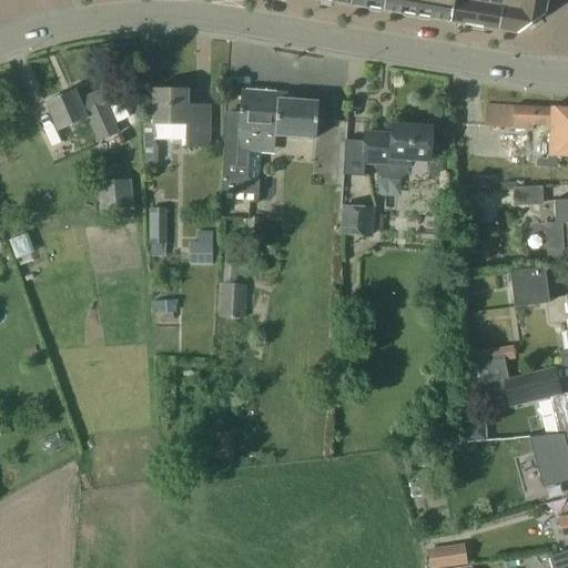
[(320,0),(465,24),(465,26),(483,28),(517,33),(518,34),(545,16),(545,14),(547,0),(320,0)]
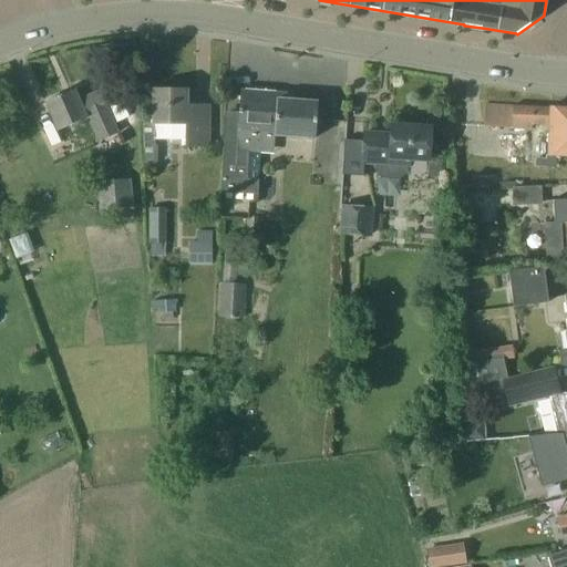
[(106,109),(107,107),(101,91),(79,101),(74,89),(45,102),(59,130),(86,117),(98,142),(117,133),(106,109)]
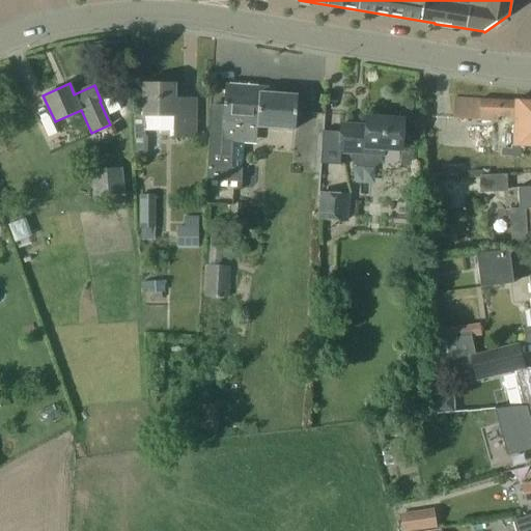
[(173,136),(195,136),(195,115),(184,115),(184,100),(175,100),(175,84),(144,84),(143,116),(145,116),(145,131),(173,131),(173,136)]
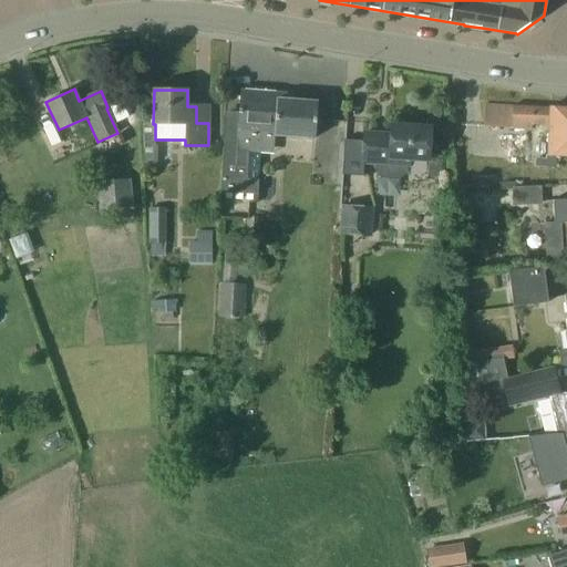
[(224,138),(222,179),(220,193),(257,194),(258,183),(261,134),(316,138),(317,117),(316,117),(317,102),(279,99),(280,93),(240,91),(237,140),(224,138)]
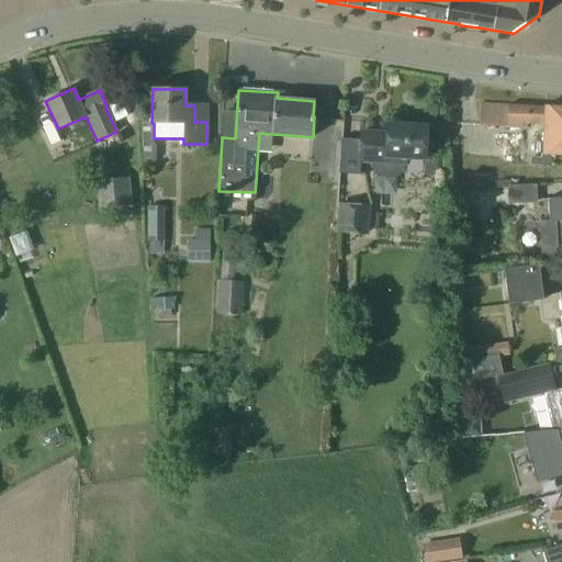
[(543,154),(561,155),(561,107),(546,107),(481,103),(480,125),(527,128),(527,124),(544,125),(543,154)]
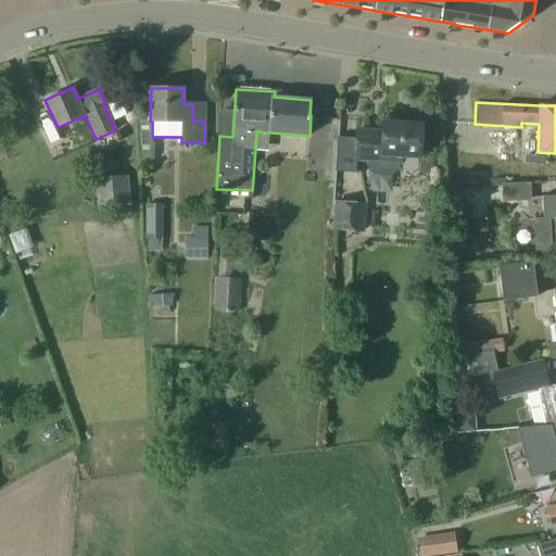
[(356,160),(369,161),(369,166),(374,174),(392,175),(400,168),(400,165),(402,165),(403,156),(420,158),(422,125),(384,123),(383,131),(358,130),(356,160)]
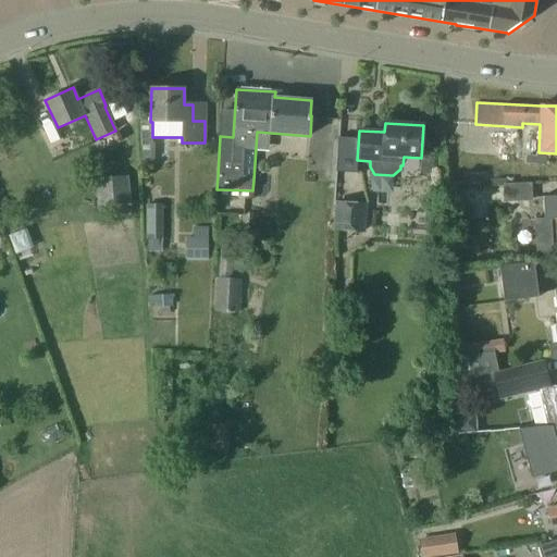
[(308,149),(308,136),(270,135),(269,148),(308,149)]
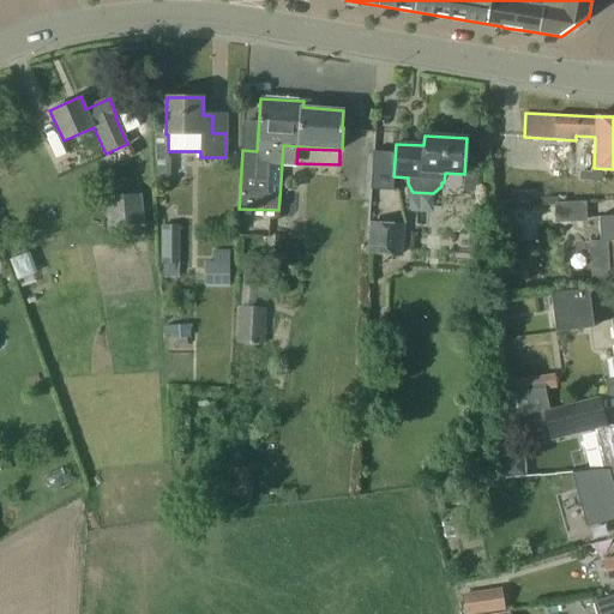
[(142,193),(124,194),(126,227),(144,226),(142,193)]
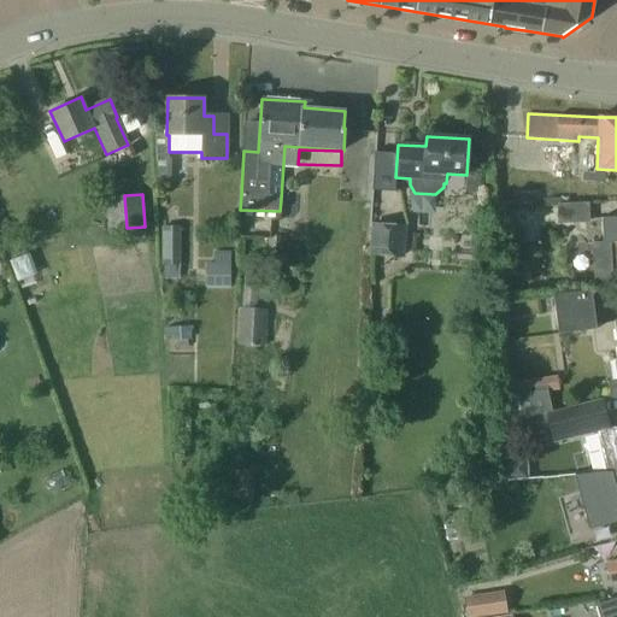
[(586,222),(586,201),(556,203),(556,222),(586,222)]
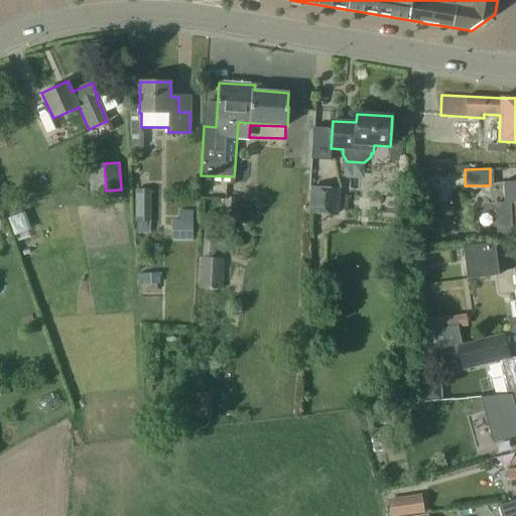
[(515,181),(503,182),(505,204),(496,205),(498,234),(515,232),(515,181)]
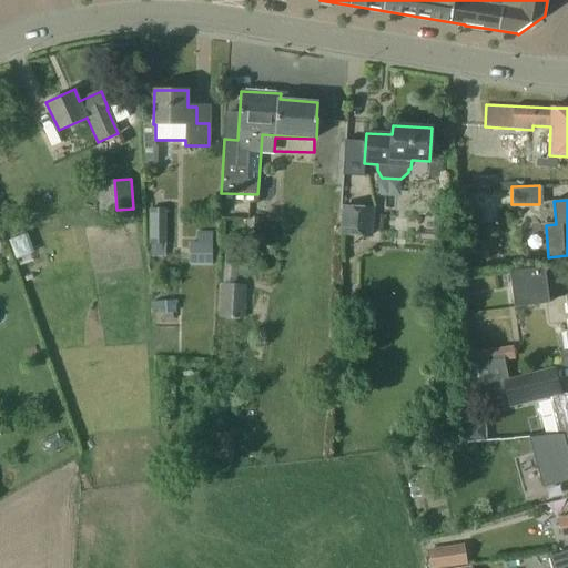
[(343,233),(373,236),(375,208),(345,205),(343,233)]
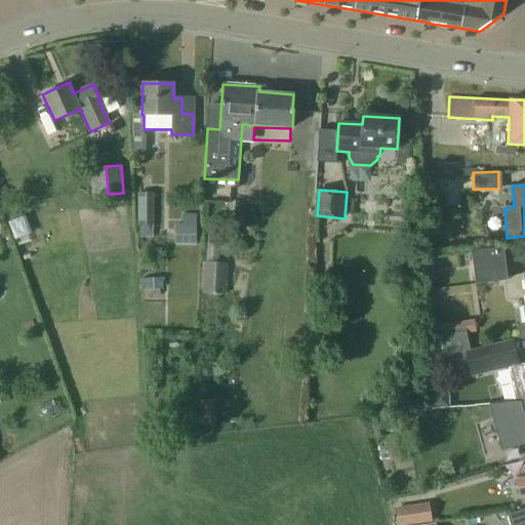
[(152,237),(153,193),(138,192),(137,236),(152,237)]
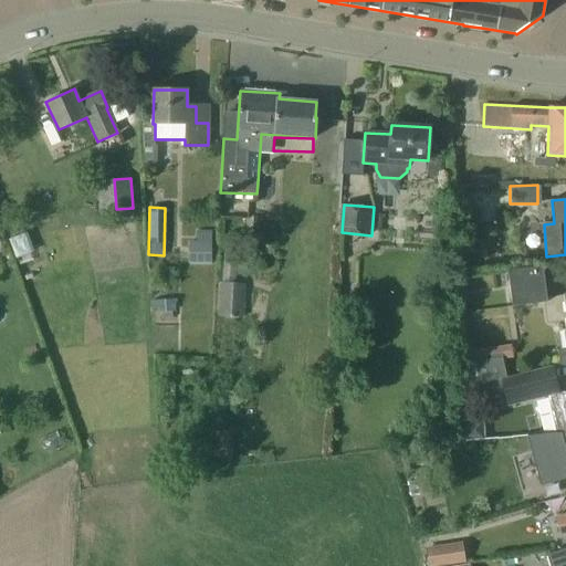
[(190,264),(212,264),(212,230),(197,230),(197,241),(190,241),(190,264)]
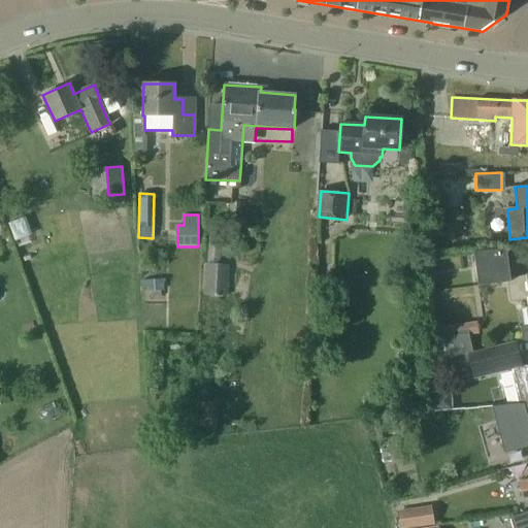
[(473,253),(479,286),(508,282),(510,282),(509,277),(506,249),(473,253)]
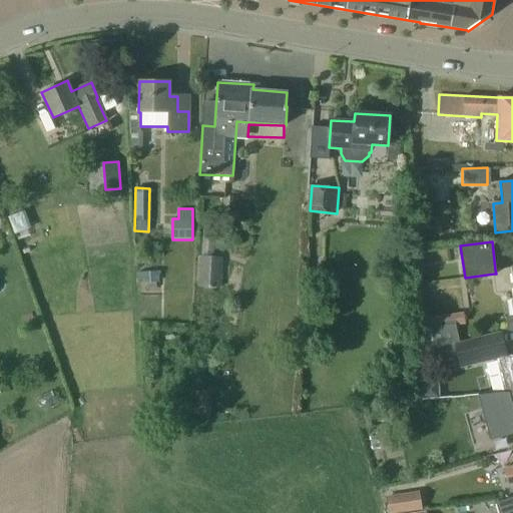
[(225,257),(214,257),(198,255),(196,289),(223,291),(225,257)]
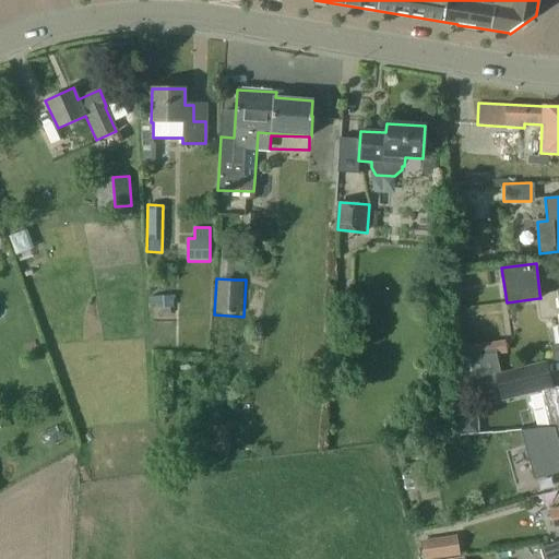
[(540,298),(538,298),(540,316),(558,313),(558,290),(539,294),(540,298)]
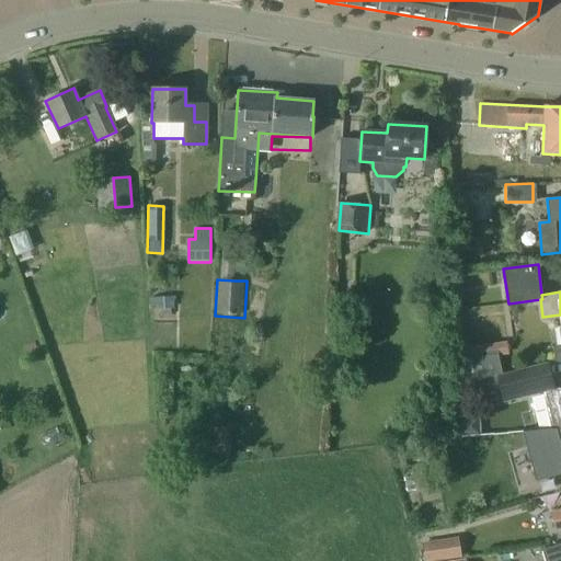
[(479,346),(454,350),(455,354),(457,382),(457,385),(474,382),(482,381),(496,378),(503,376),(499,356),(496,343),(479,345),(479,346)]
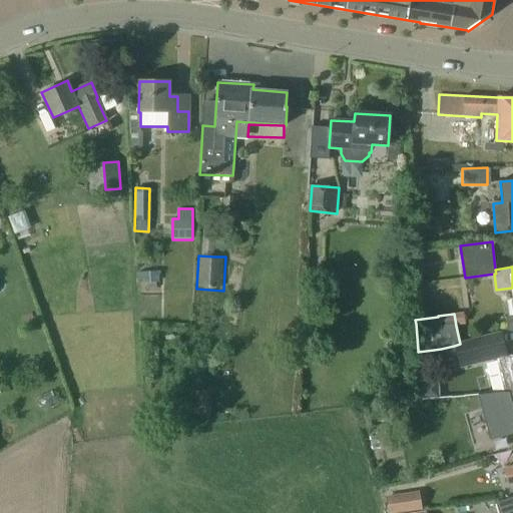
[(459,363),(500,353),(506,351),(501,334),(460,344),(454,346),(459,363)]
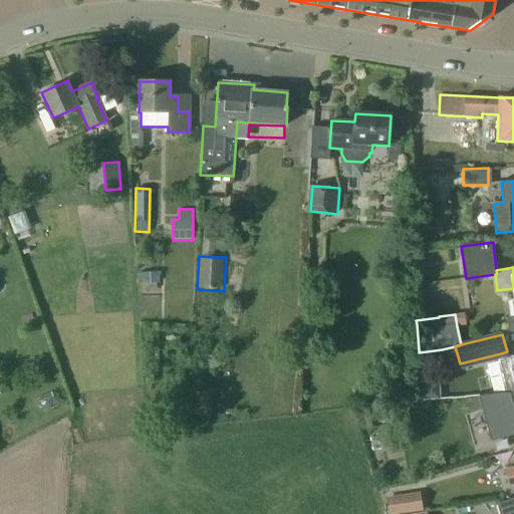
[(513,355),(496,359),(504,395),(510,394),(513,393),(513,355)]
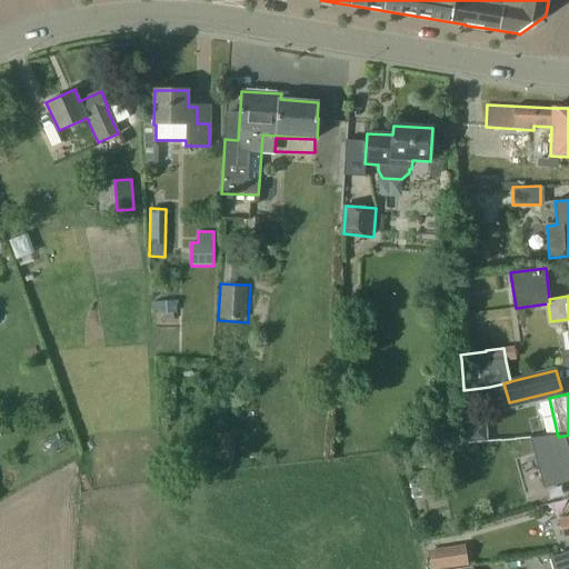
[(568,451),(565,436),(558,437),(533,438),(529,439),(538,471),(539,473),(543,488),(568,481),(568,451)]
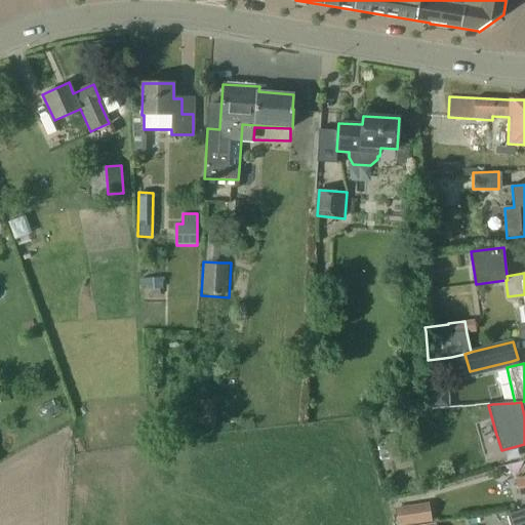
[(390,461),(416,456),(412,437),(386,442),(390,461)]
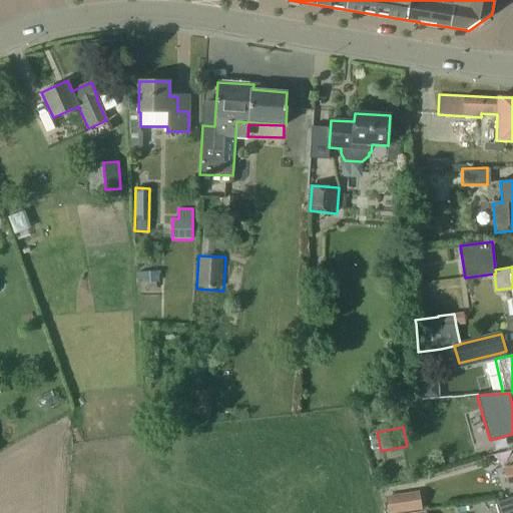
[(498,467),(512,462),(512,458),(510,450),(494,455),(498,467)]
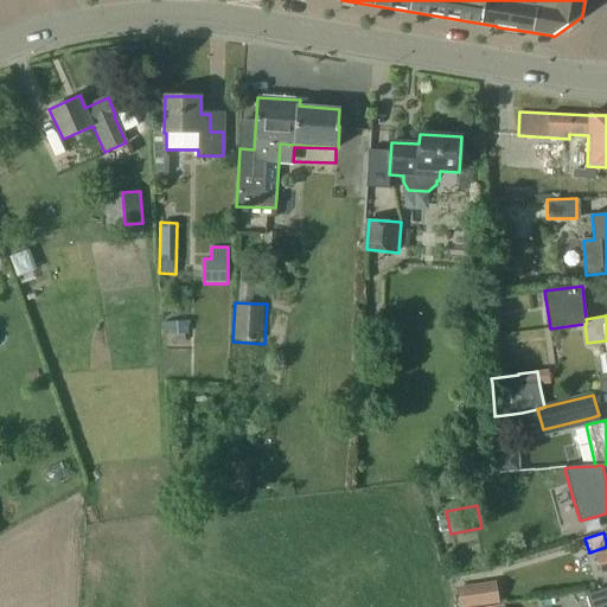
[(606,551),(598,554),(595,555),(600,573),(606,570),(606,551)]
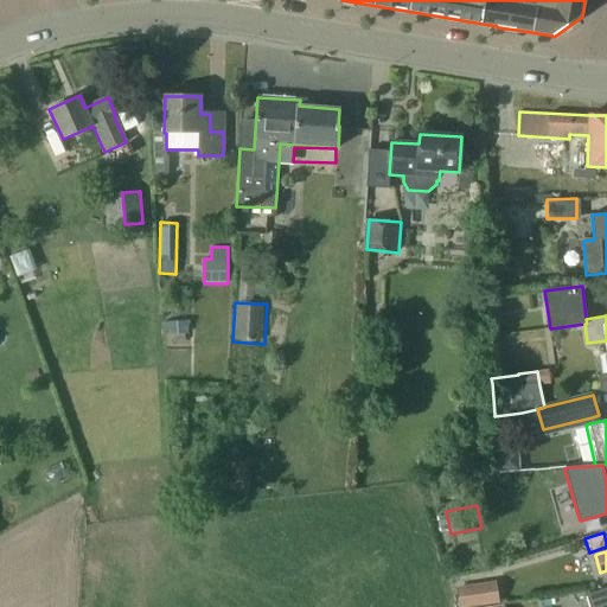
[(471,606),(499,602),(497,581),(455,587),(458,606),(471,606)]
